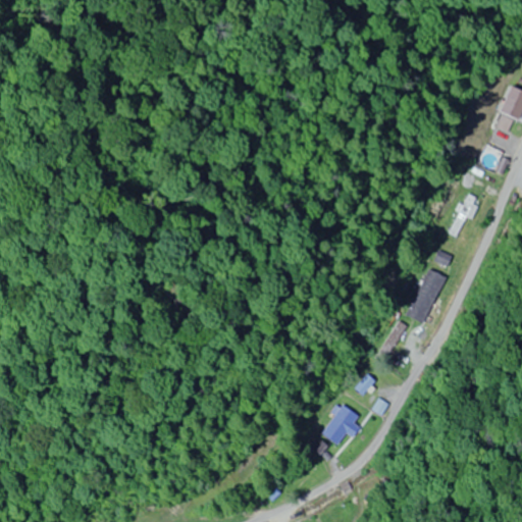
[(519,122),(521,114),(521,92),(509,87),(499,114),(503,116),(499,128),(508,132),(512,120),(519,122)]
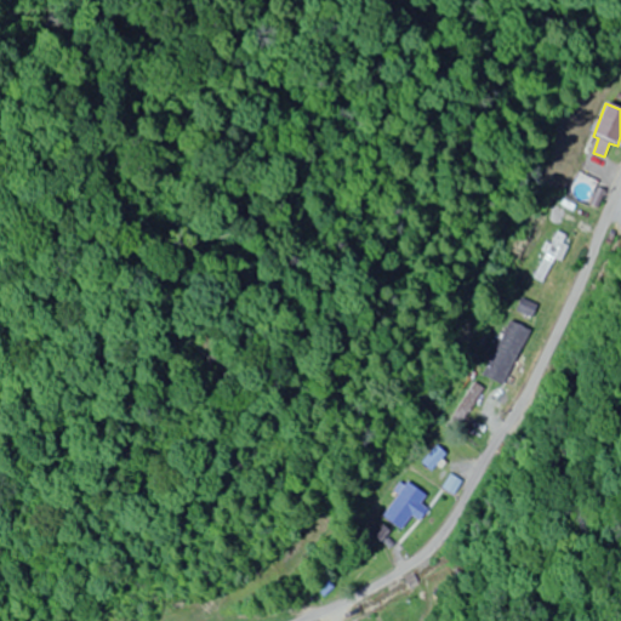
[(569,195),(587,205),(598,184),(580,175),(569,195)]
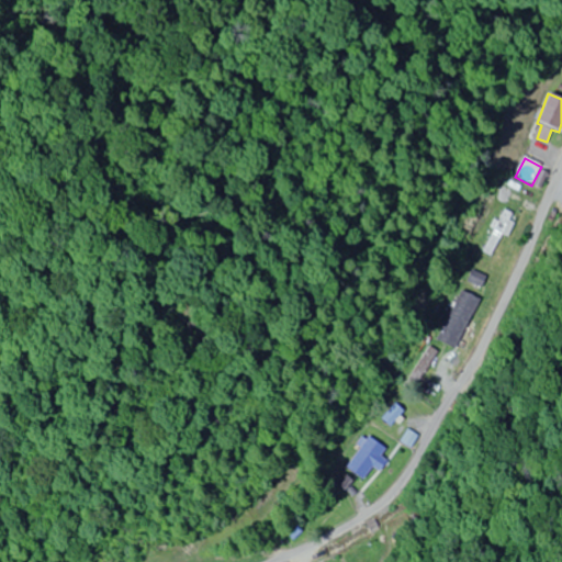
[(517,217),(505,211),(482,251),(492,256),(503,235),(506,237),(517,217)]
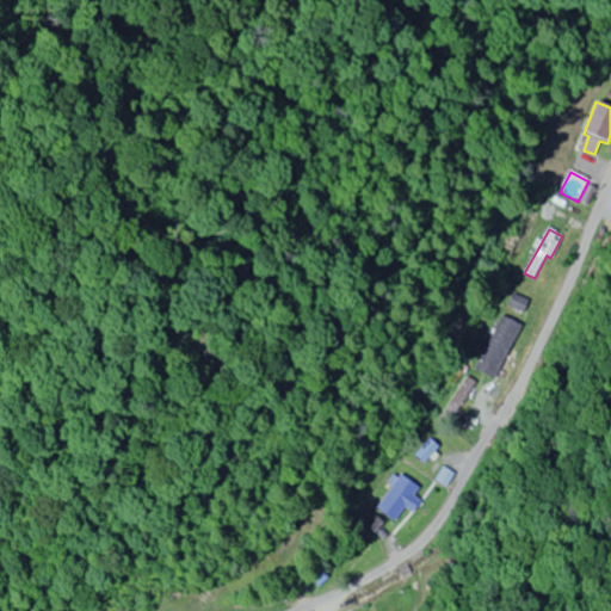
[(475,371),(497,381),(522,325),(500,315),(475,371)]
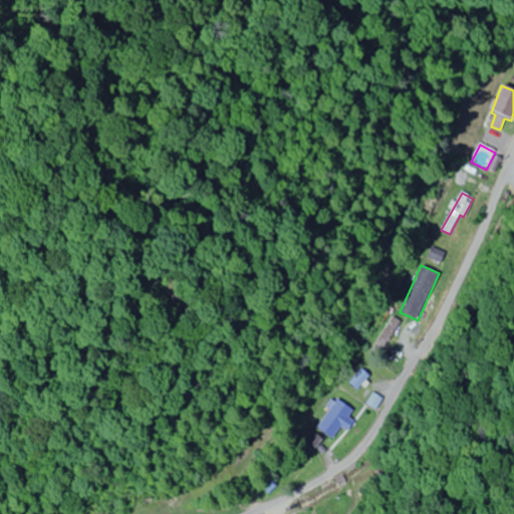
[(381,353),(396,319),(387,315),(372,349),(381,353)]
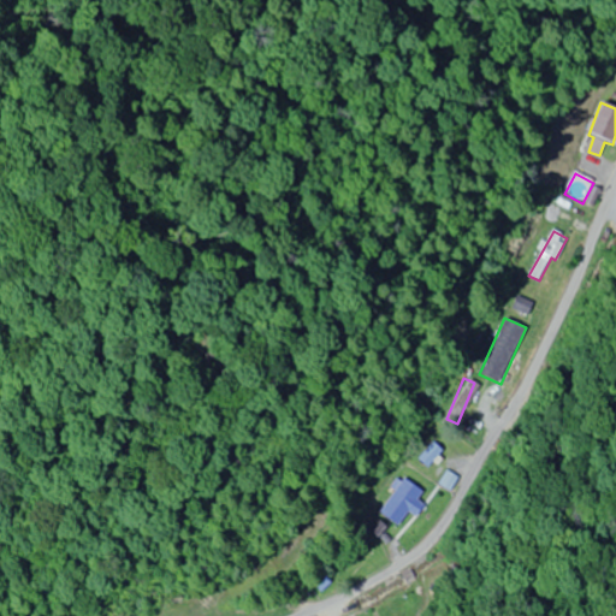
[(414,517),(422,505),(416,499),(421,492),(403,478),(377,510),(396,525),(407,511),(414,517)]
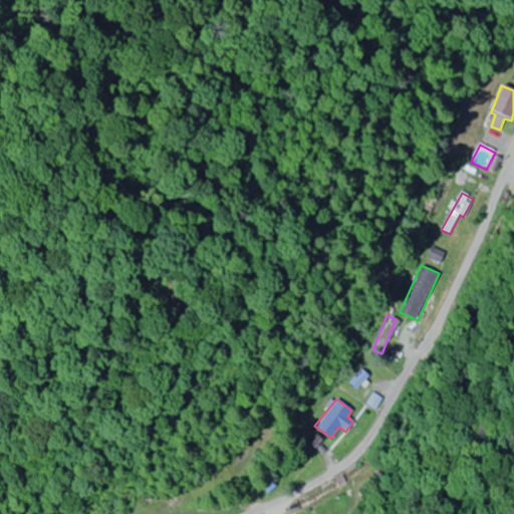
All buildings are outlined.
